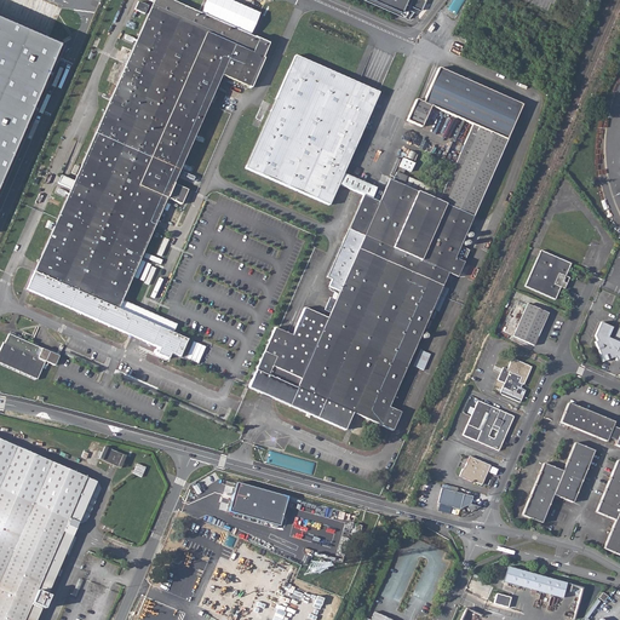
[(269,44),(172,0),(154,0),(26,290),(159,349),(156,354),(167,359),(170,354),(178,357),(185,340),(171,333),(174,325),(120,300),(165,199),(181,206),(187,191),(172,185),(220,75),(234,81),(233,84),(235,85),(236,82),(250,89),(269,44)]
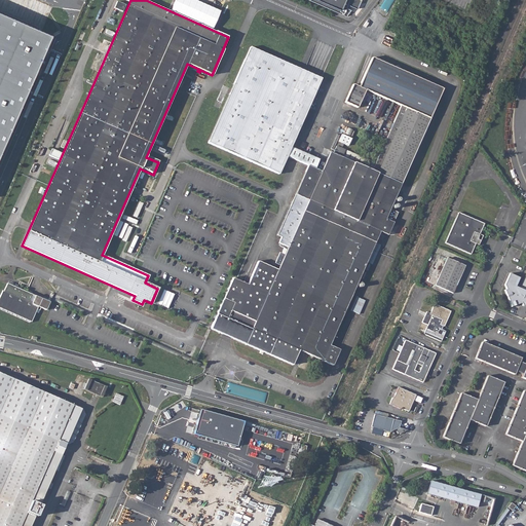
[(309,0),(339,13),(344,0),(309,0)]
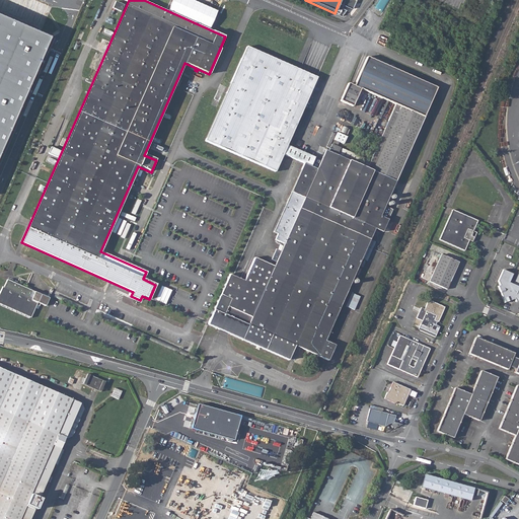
[(0,148),(50,32),(0,11),(0,148)]
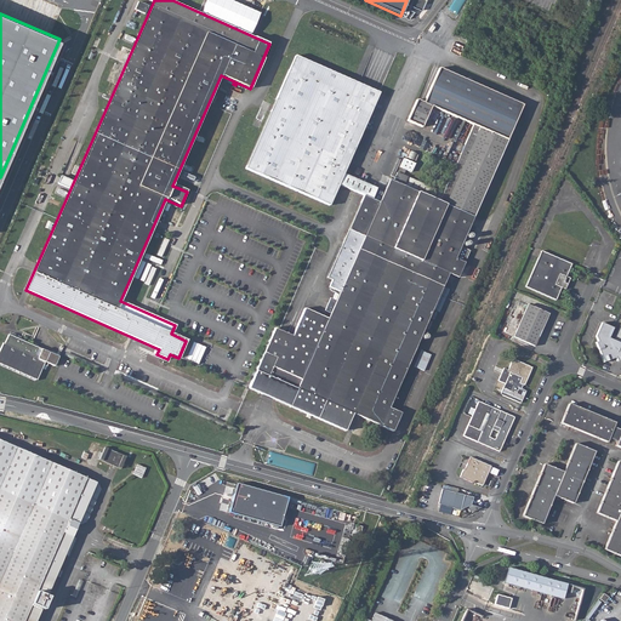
[(295,55),(275,100),(245,169),(329,205),(380,92),(295,55)]
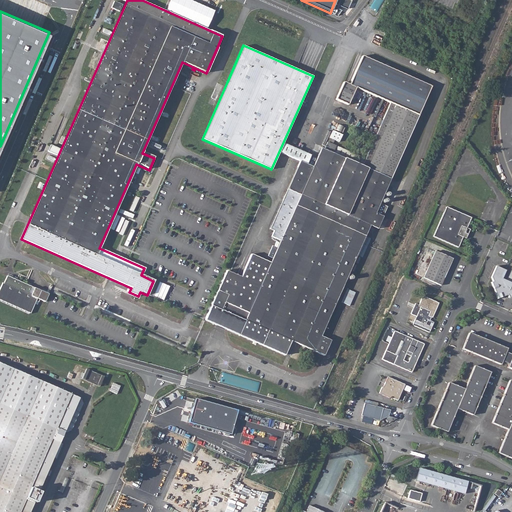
[(430,86),(362,56),(349,85),(343,82),(336,99),(348,105),(356,88),(390,103),(396,105),(418,115),(430,86)]
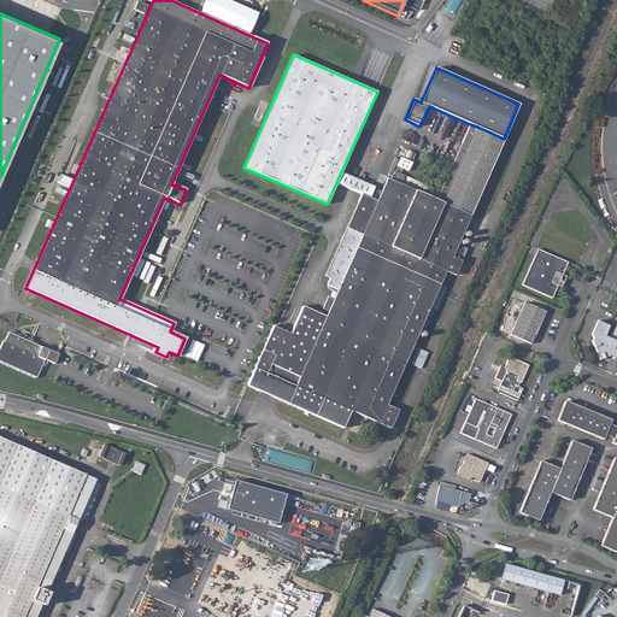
[(504,139),(470,124),(436,200),(470,216),(504,139)]
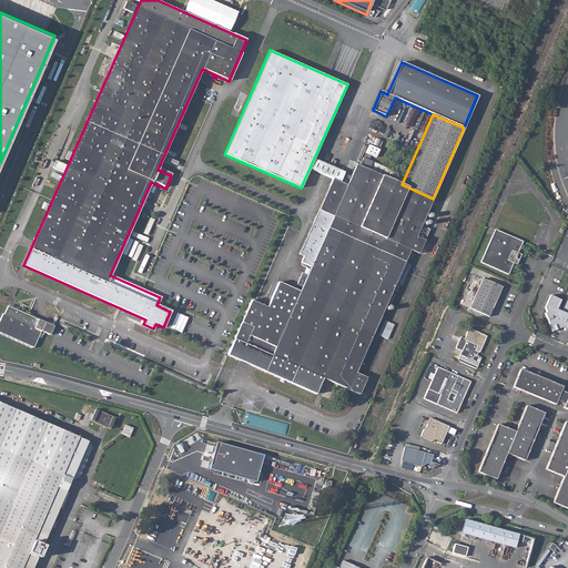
[(264,305),(252,300),(226,355),(315,394),(323,377),(332,382),(335,384),(359,394),(367,377),(356,373),(404,265),(405,265),(406,264),(405,263),(411,251),(418,254),(429,230),(422,225),(433,199),(402,184),(368,170),(373,161),(369,160),(372,155),(376,158),(379,150),(369,145),(366,153),(368,154),(367,159),(359,164),(357,163),(347,185),(333,179),(318,210),(333,216),(300,293),(275,282),(264,305)]
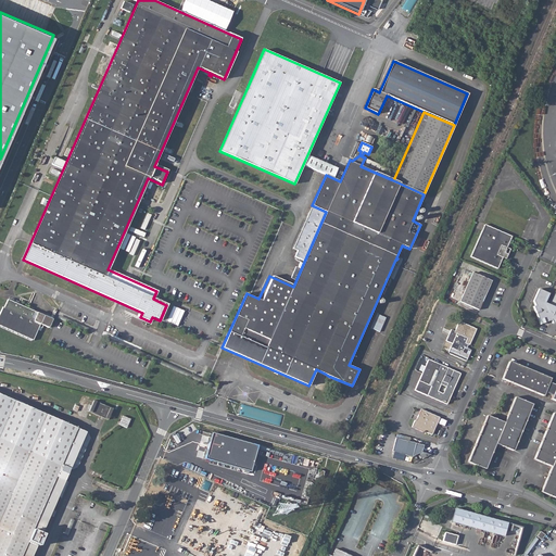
[(483,225),(469,256),(496,268),(502,257),(504,258),(505,254),(504,253),(505,250),(505,249),(505,248),(510,237),(483,225)]
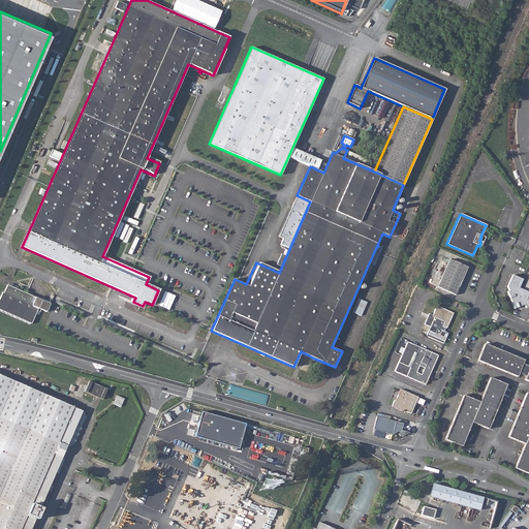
[(449,259),(437,286),(455,294),(466,268),(449,259)]
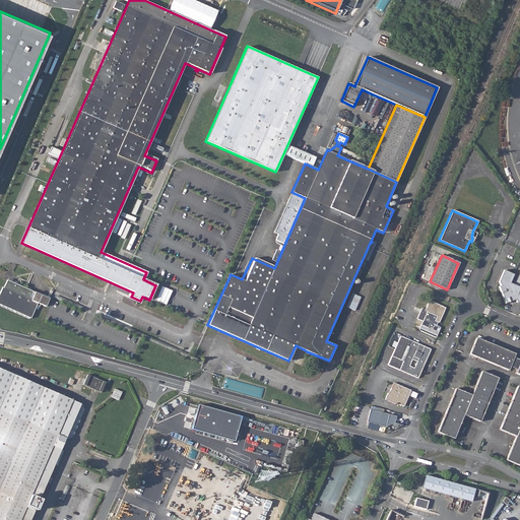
[(503,271),(498,282),(500,286),(498,286),(505,304),(514,300),(515,303),(518,302),(519,302),(519,269),(513,285),(509,283),(512,275),(503,271)]
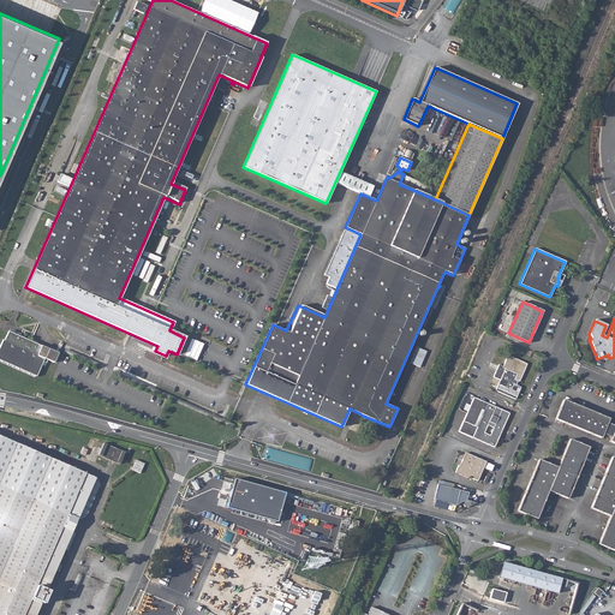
[(3,340),(0,345),(0,359),(36,376),(42,362),(46,363),(47,359),(53,363),(57,353),(9,332),(5,340),(3,340)]
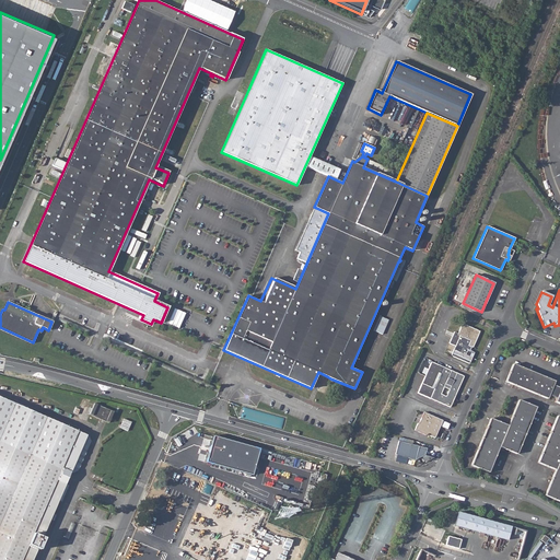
[(453,331),(448,342),(454,346),(451,356),(468,363),(473,352),(469,350),(470,347),(471,347),(478,331),(462,324),(457,333),(453,331)]
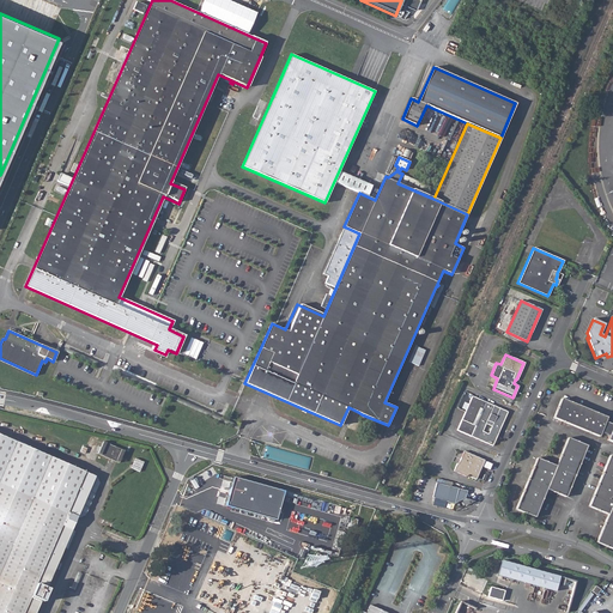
[(492,445),(507,412),(471,396),(456,430),(492,445)]
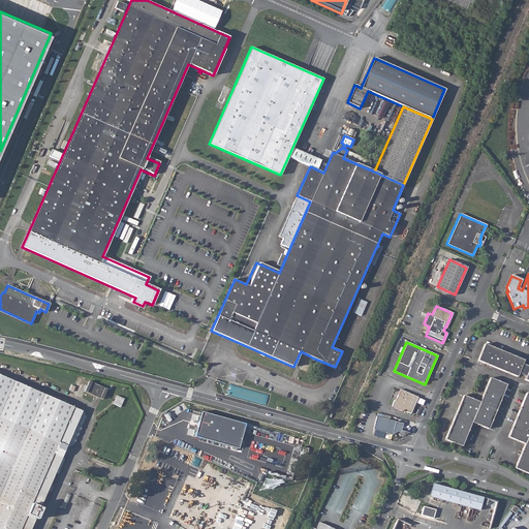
[(484,344),(476,361),(517,376),(518,373),(525,376),(523,379),(528,381),(528,362),(528,363),(527,366),(523,364),(524,361),(484,344)]
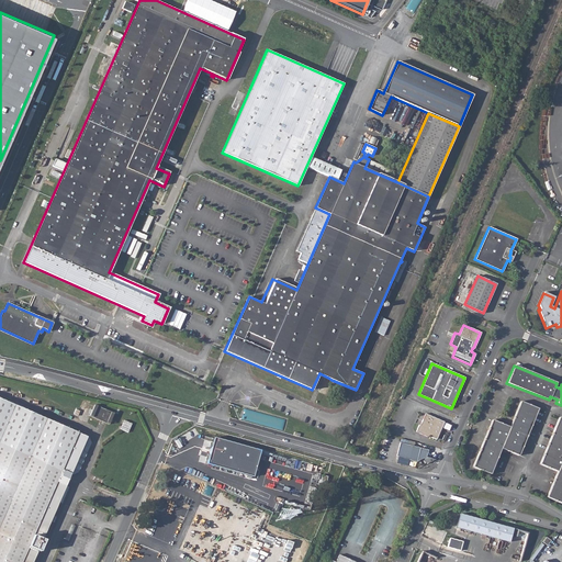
[(0,561),(32,561),(37,551),(38,552),(44,540),(42,539),(58,502),(62,503),(68,487),(65,485),(56,482),(62,470),(70,474),(71,474),(77,472),(79,469),(90,444),(90,442),(88,437),(59,425),(0,398),(0,561)]
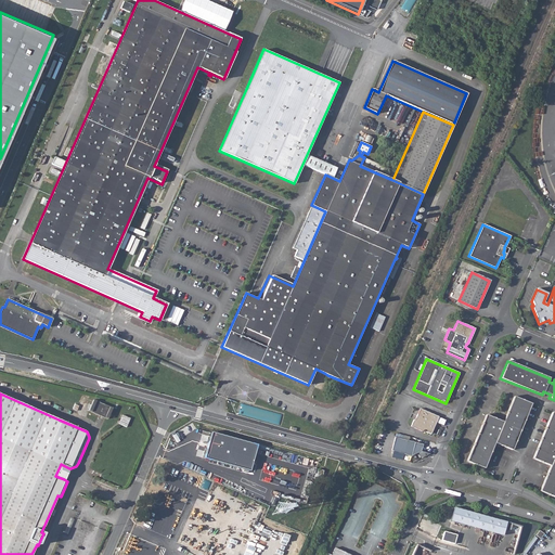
[(486,414),(466,461),(483,468),(494,442),(512,450),(531,403),(514,396),(503,422),(486,414)]
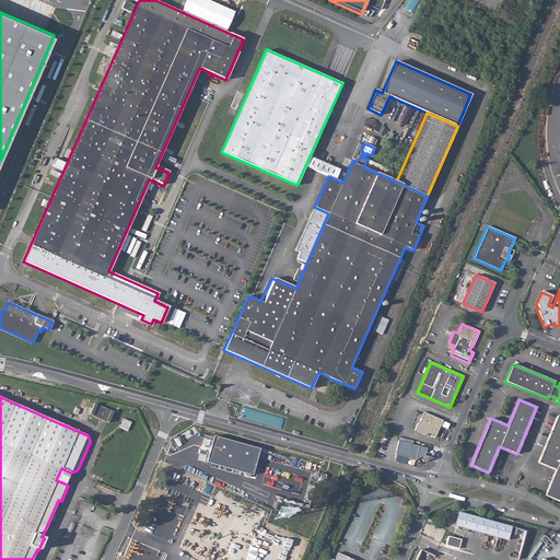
[(93,404),(88,415),(107,422),(112,411),(93,404)]
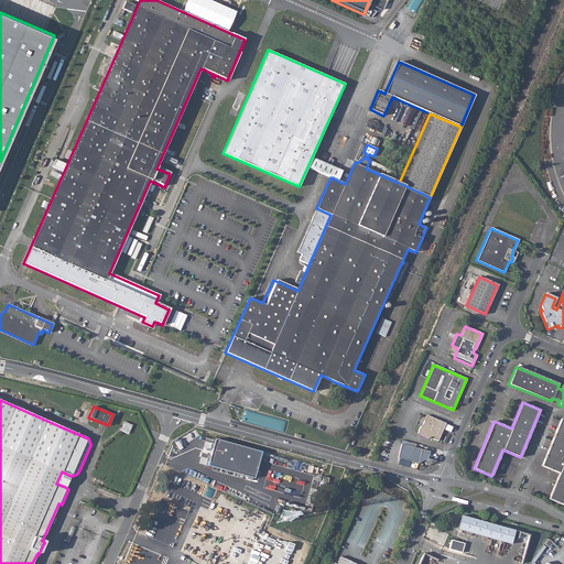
[(420,426),(416,433),(430,440),(431,437),(436,441),(444,423),(426,415),(421,426),(420,426)]
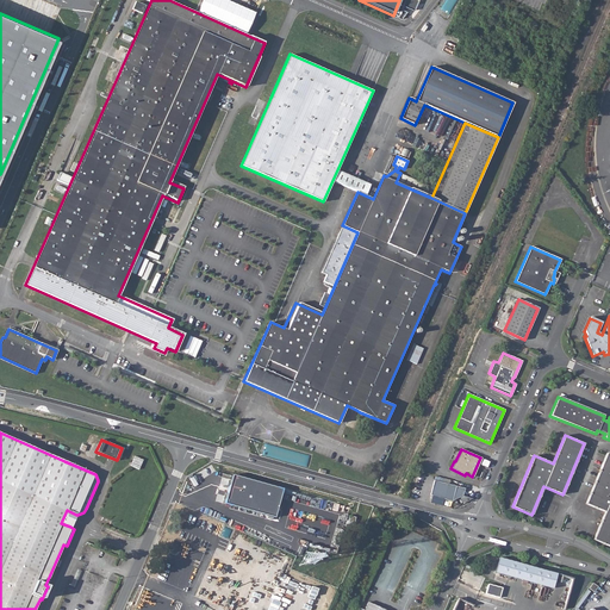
[(609,454),(605,453),(585,503),(604,511),(593,540),(609,546),(609,454)]
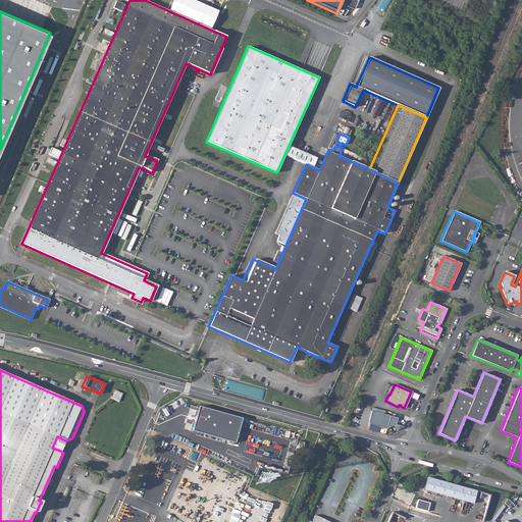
[(112,399),(120,401),(123,393),(115,389),(112,399)]
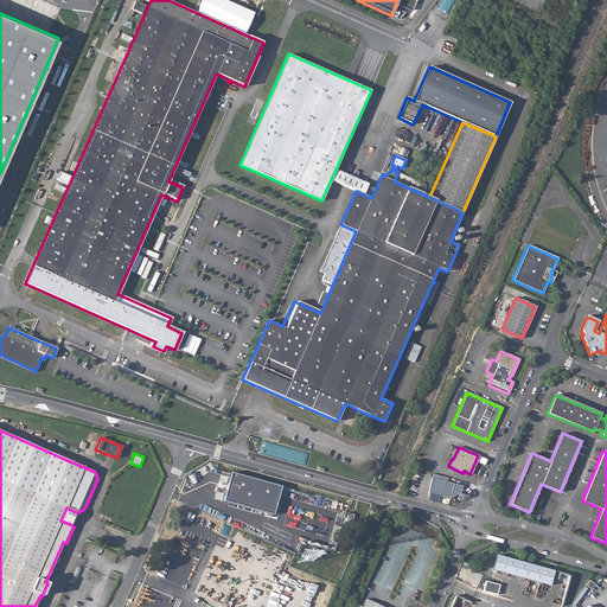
[(285,486),(234,472),(225,500),(275,515),(285,486)]
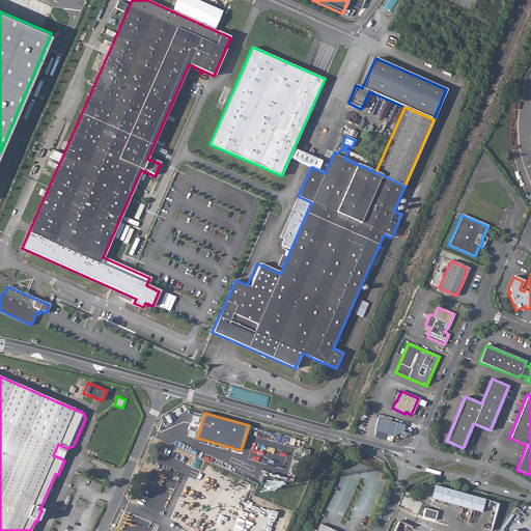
[(378,418),(374,430),(386,434),(386,435),(392,436),(393,435),(395,435),(402,430),(403,425),(378,418)]
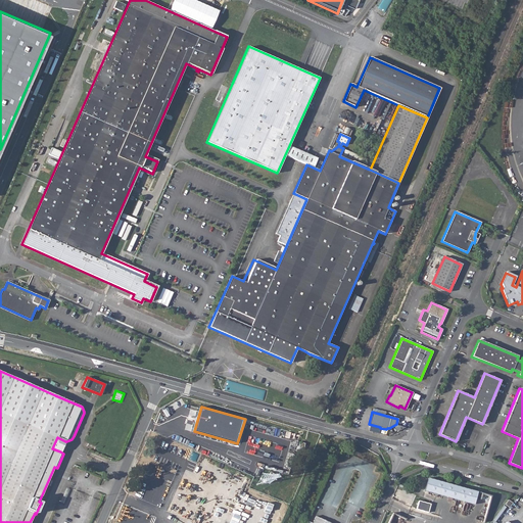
[(350,522),(351,522),(352,522),(357,522),(379,473),(370,455),(351,464),(357,474),(354,478),(344,502),(338,516),(334,522),(331,522),(335,514),(319,507),(315,517),(312,522),(350,522)]
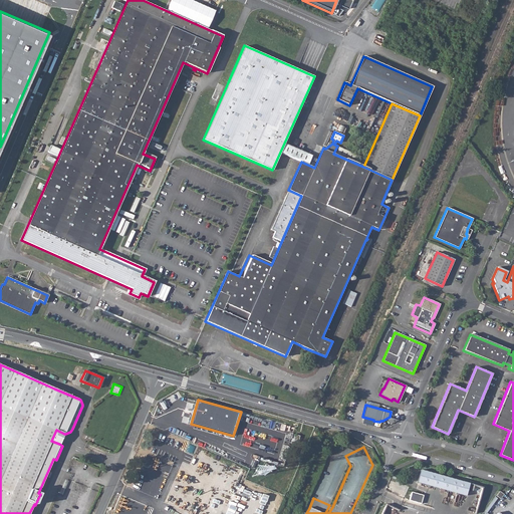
[(474,490),(475,484),(421,470),(418,483),(467,496),(469,489),(474,490)]
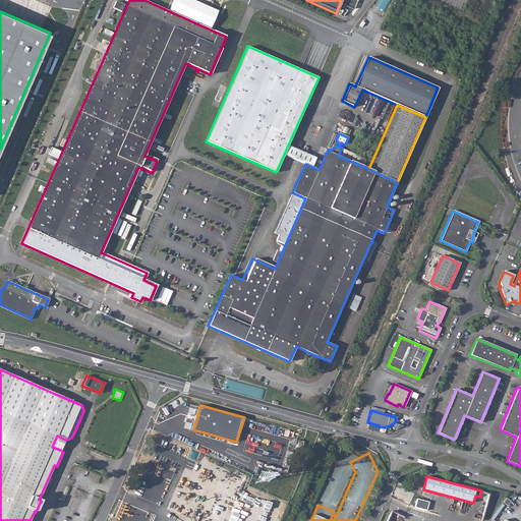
[(416,507),(427,509),(428,501),(417,499),(416,507)]
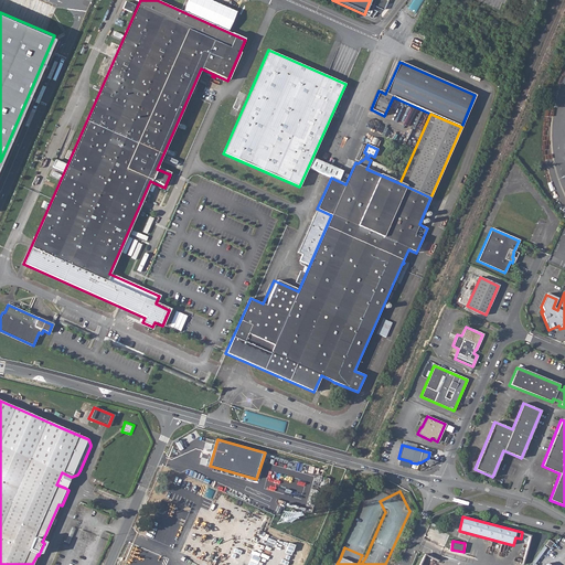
[(479,564),(473,563),(435,544),(433,550),(437,564),(428,564),(423,558),(419,564),(479,564)]
